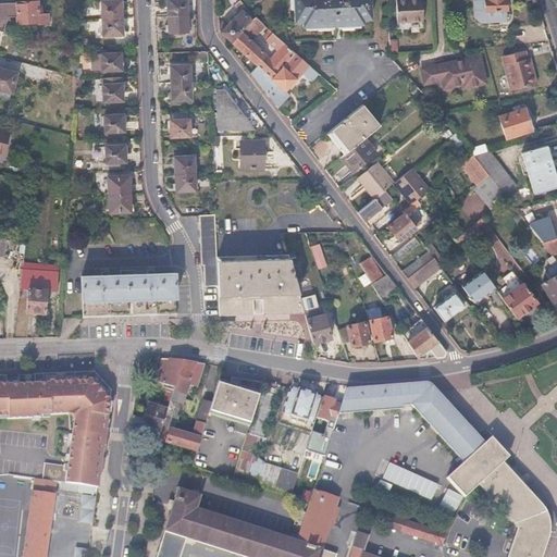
[(166,0),(168,14),(187,13),(186,0),(166,0)]
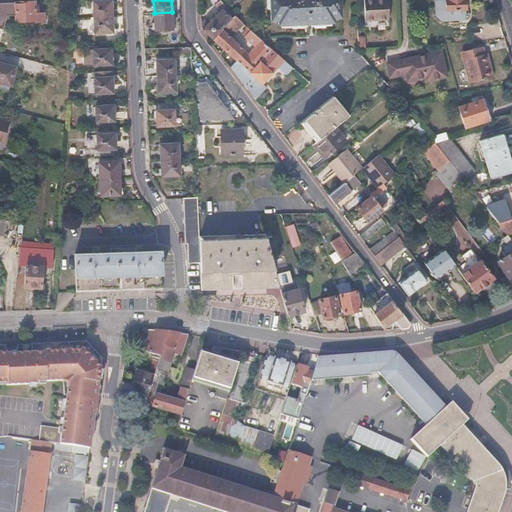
[(234,15),(221,0),(218,0),(215,3),(221,9),(230,19),(234,15)]
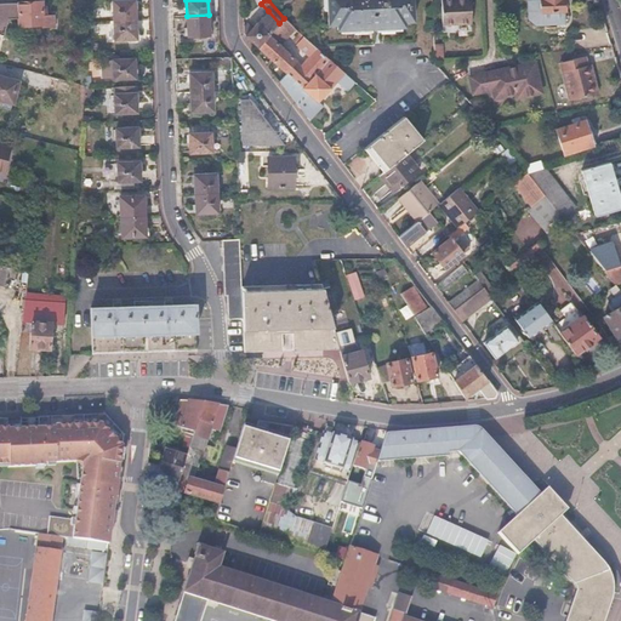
[(414,22),(411,0),(325,0),(326,26),(337,26),(337,30),(404,28),(404,22),(414,22)]
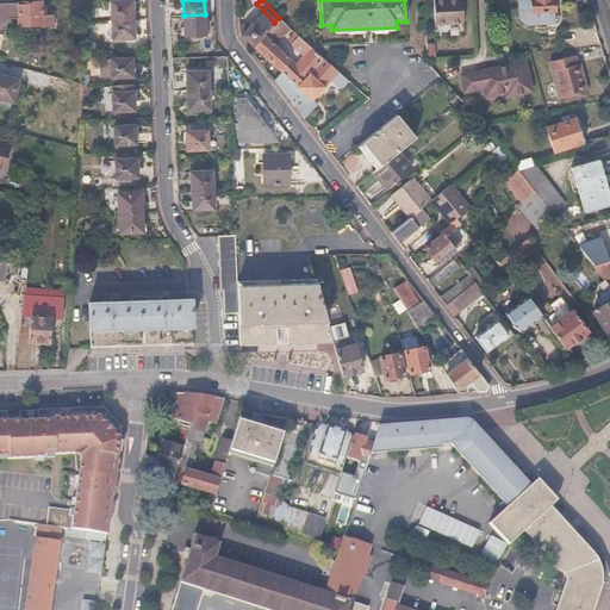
[(464,23),(461,0),(434,0),(436,24),(464,23)]
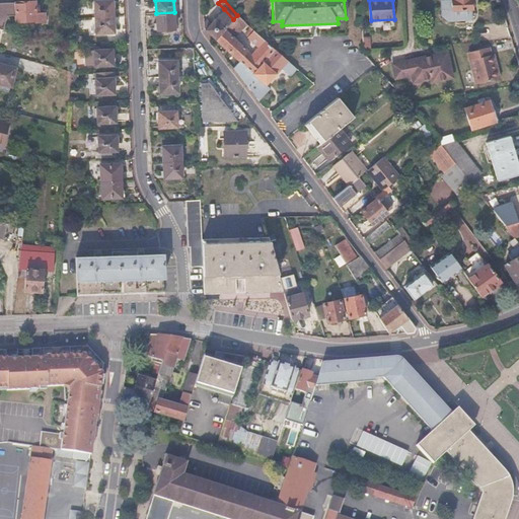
[(471,9),(470,0),(450,0),(451,10),(471,9)]
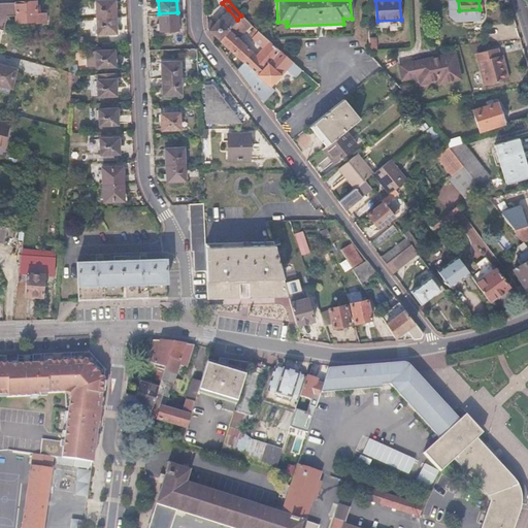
[(15,22),(36,21),(35,1),(6,2),(7,14),(14,14),(15,22)]
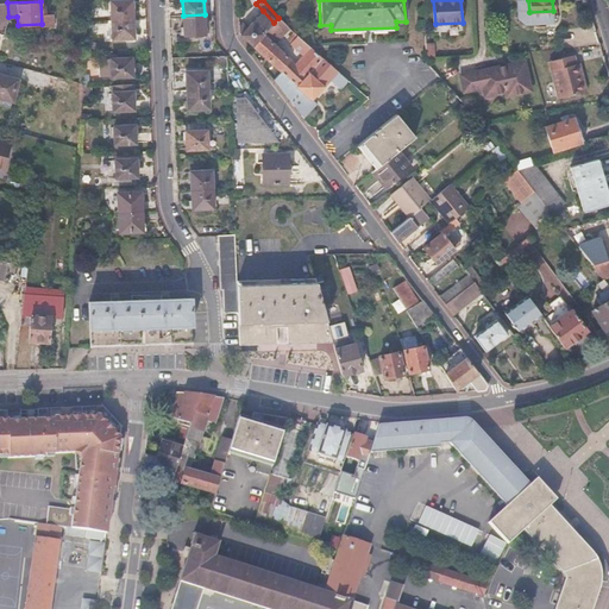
[(107,1),(108,19),(130,18),(129,1),(107,1)]
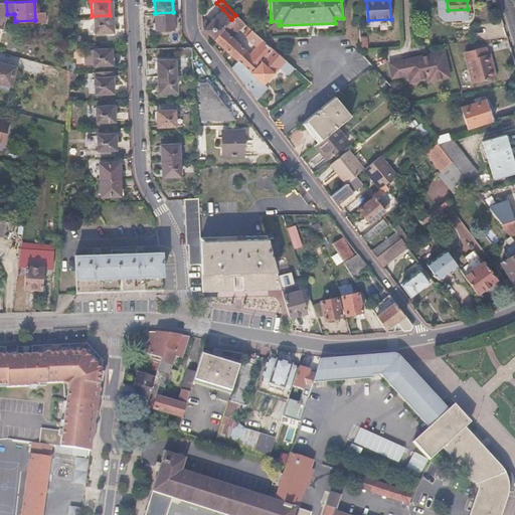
[(207,21),(202,27),(203,29),(213,38),(222,29),(231,19),(222,9),(209,22),(207,21)]
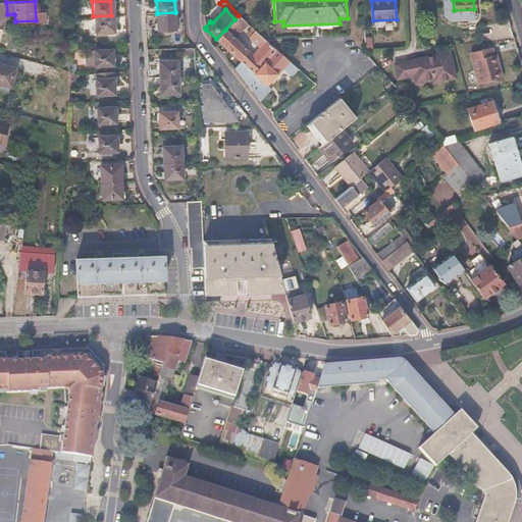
[(175,30),(175,12),(157,13),(157,30),(175,30)]
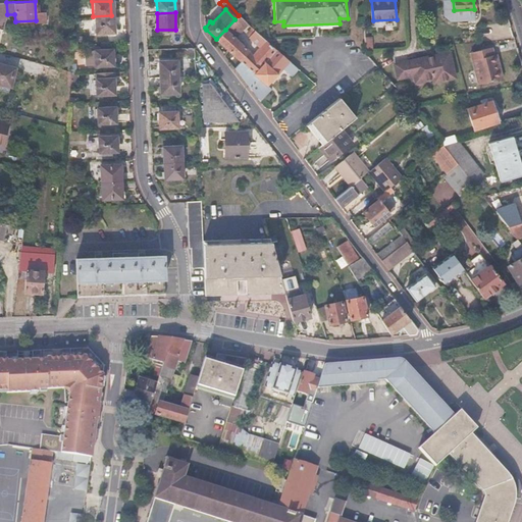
[(111,15),(93,16),(94,33),(112,33),(111,15)]
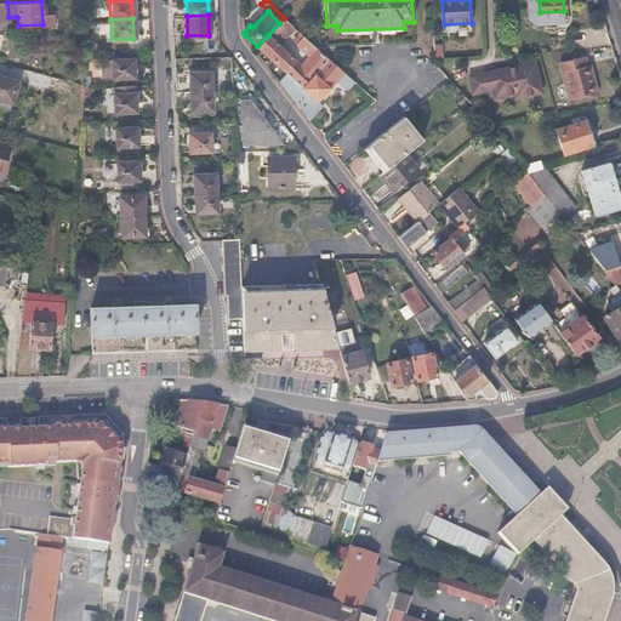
[(284,18),(279,23),(268,35),(278,45),(294,28),(284,18)]
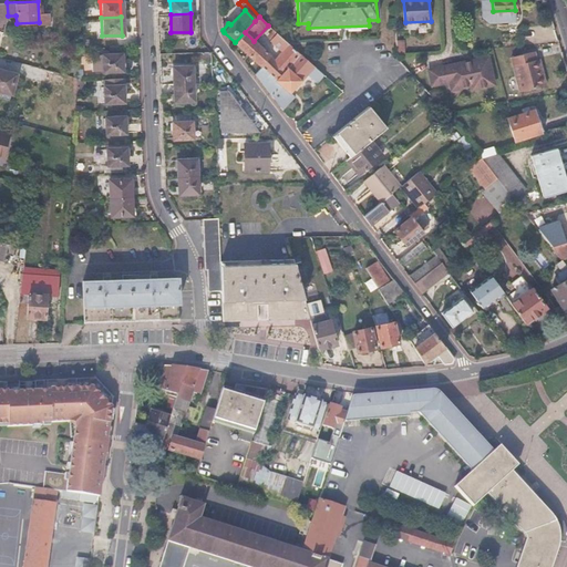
[(288,42),(272,29),(268,34),(270,38),(269,40),(281,51),(288,42)]
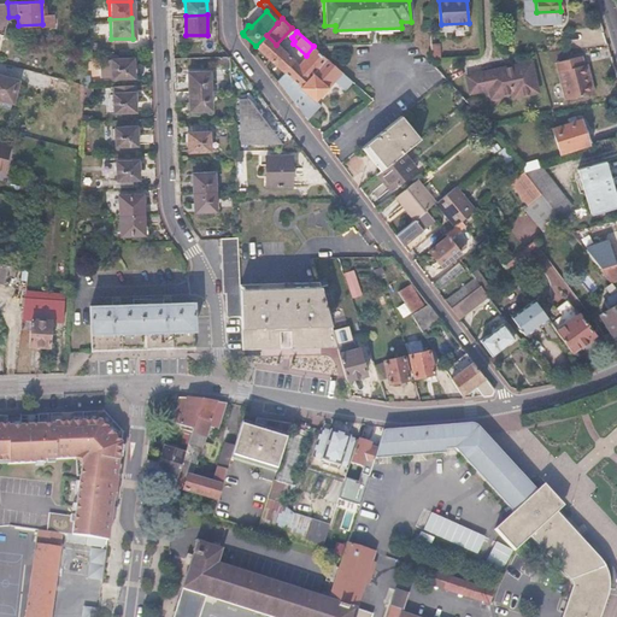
[(266,35),(256,46),(283,72),(295,60),(276,45),(266,35)]
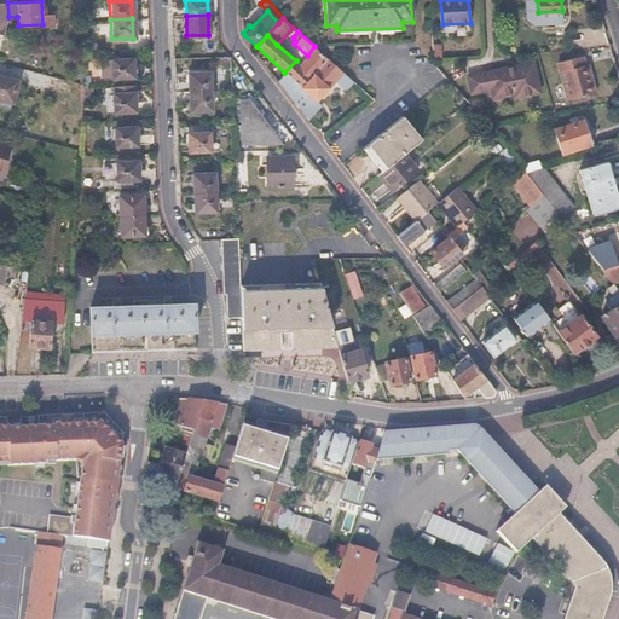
[(284,73),(278,81),(307,119),(317,111),(312,106),(329,88),(358,114),(374,100),(314,46),(307,56),(299,63),(296,61),(284,73)]
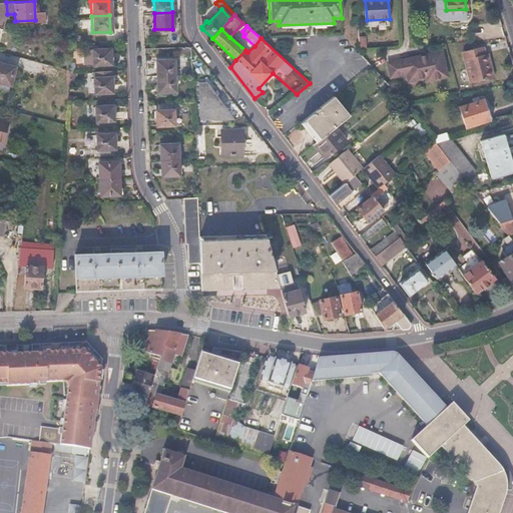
[(496,77),(494,67),(491,67),(487,54),(486,47),(466,53),(474,84),(496,77)]
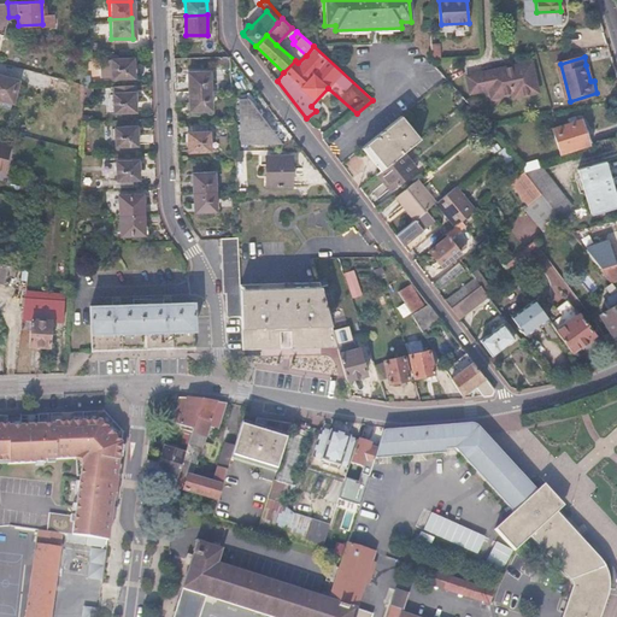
[(134,76),(133,58),(111,59),(112,77),(134,76)]
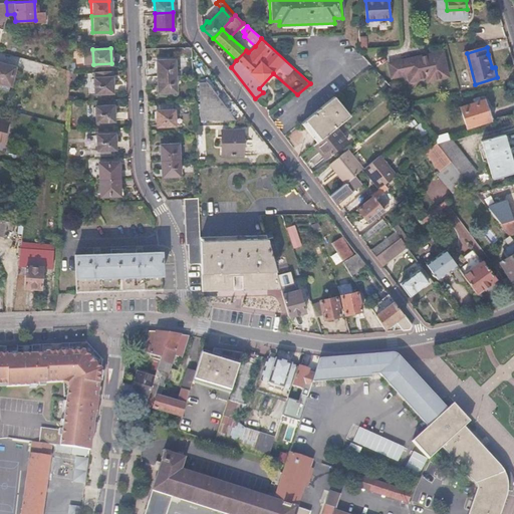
[(430,85),(450,79),(444,57),(433,60),(434,62),(429,64),(427,59),(390,70),(394,84),(410,80),(412,87),(429,81),(430,85)]
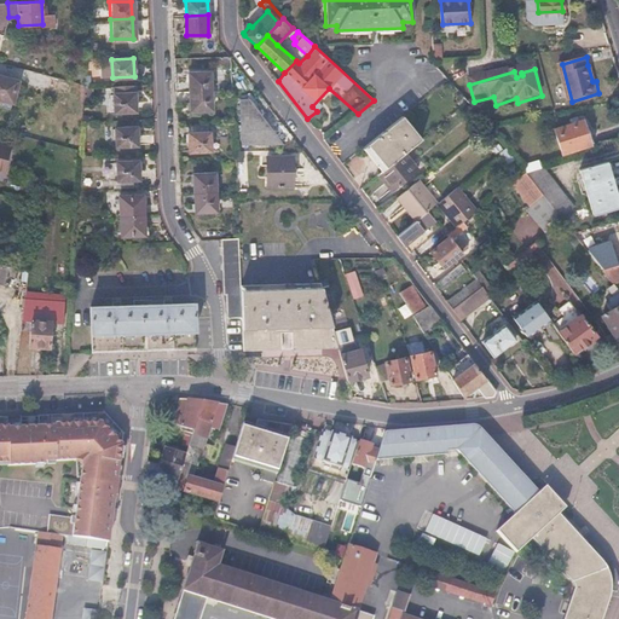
[(189,73),(190,91),(212,90),(210,71),(189,73)]
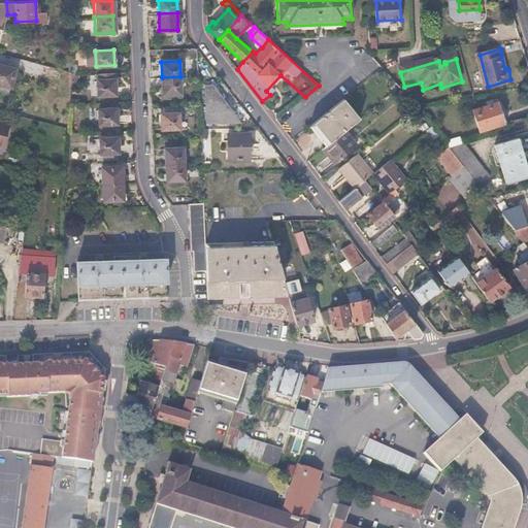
[(0,85),(11,88),(17,70),(0,65),(0,85)]
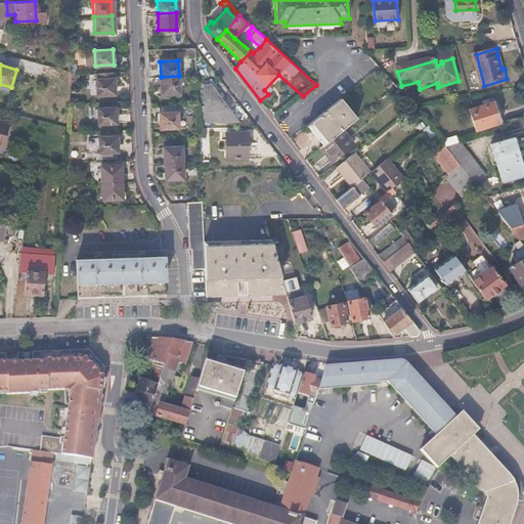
[(179,76),(161,77),(162,94),(179,93),(179,76)]
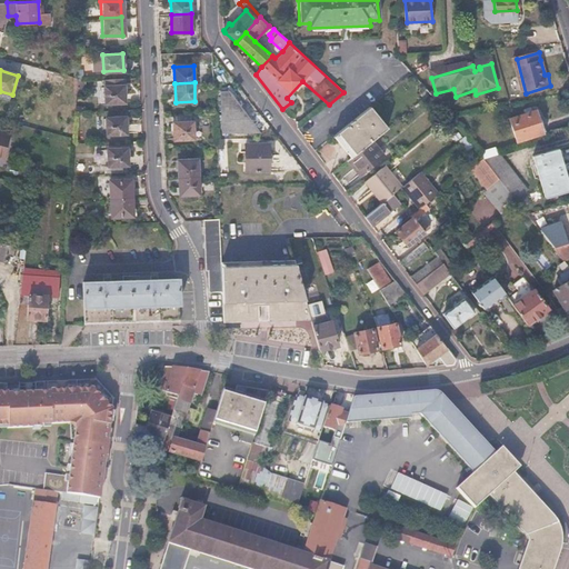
[(125,102),(125,85),(105,86),(106,102),(125,102)]
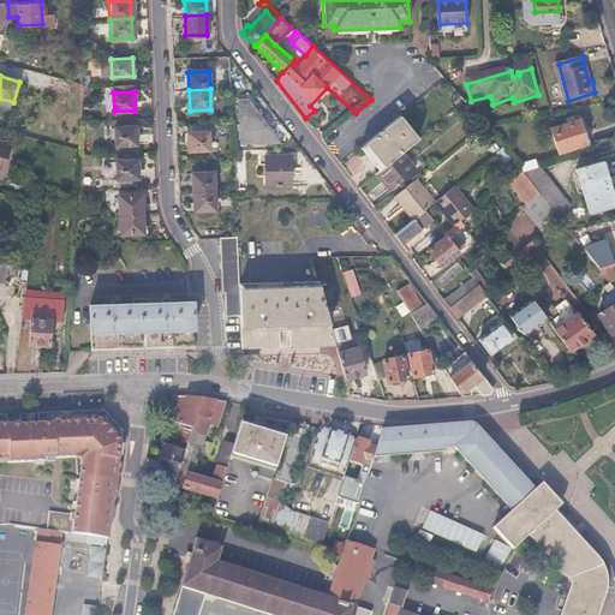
[(240,143),(281,144),(249,97),(239,97),(240,143)]
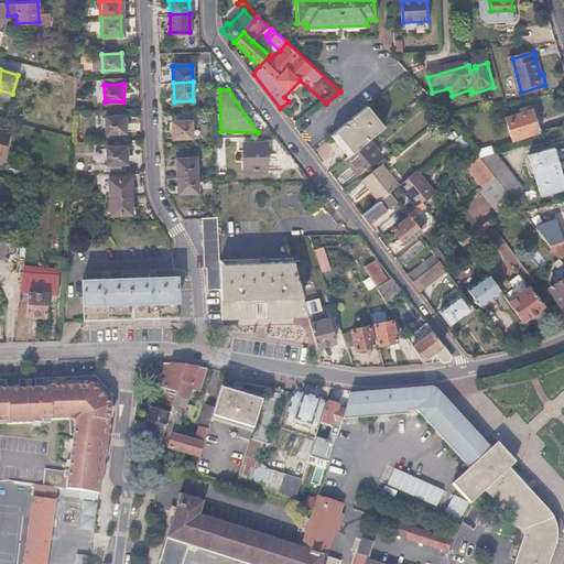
[(383,127),(366,105),(335,131),(351,152),(368,139),(383,127)]
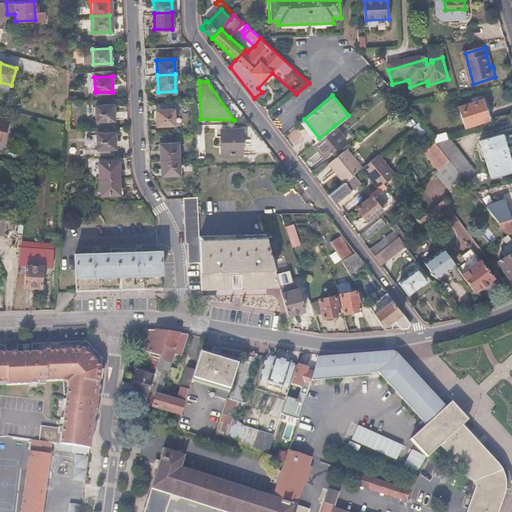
[(464,127),(487,119),(481,99),(457,107),(464,127)]
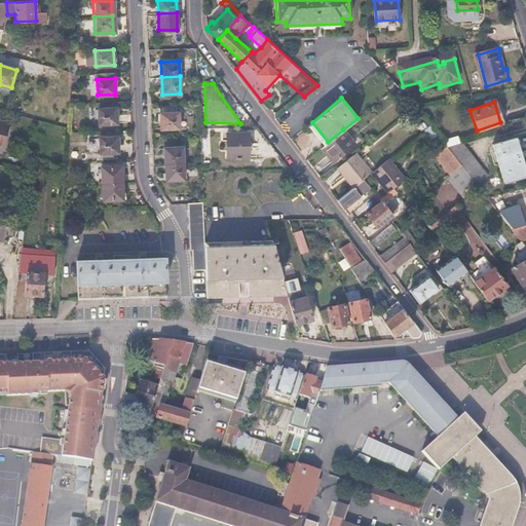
[(116,122),(116,107),(98,108),(99,123),(116,122)]
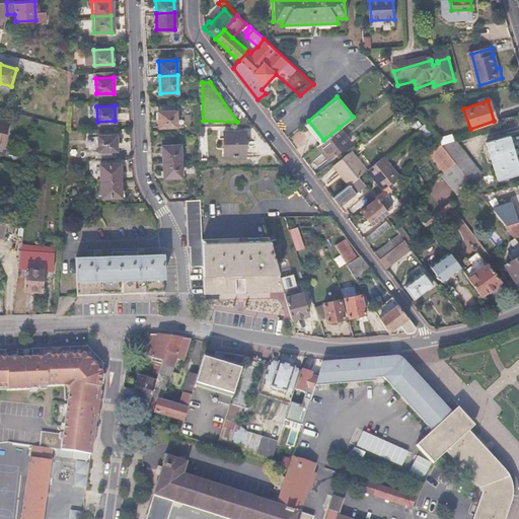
[(174,126),(173,110),(155,112),(155,126),(174,126)]
